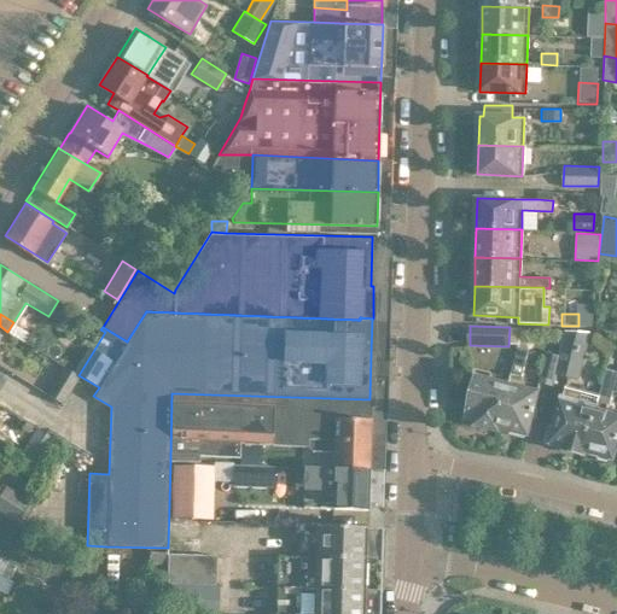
[(566,331),(554,374),(569,378),(580,332),(566,331)]
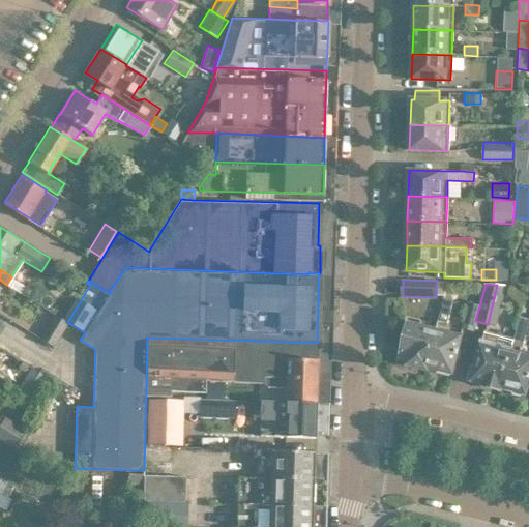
[(437,369),(436,372),(447,375),(448,372),(451,373),(462,331),(446,327),(447,322),(453,300),(442,297),(436,323),(425,367),(437,369)]
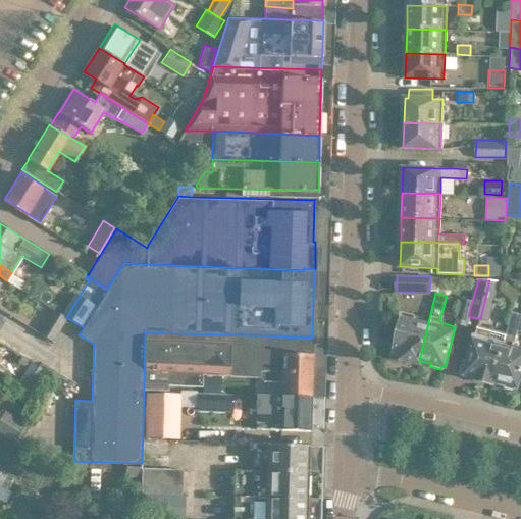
[(455,322),(465,325),(471,300),(461,297),(455,322)]
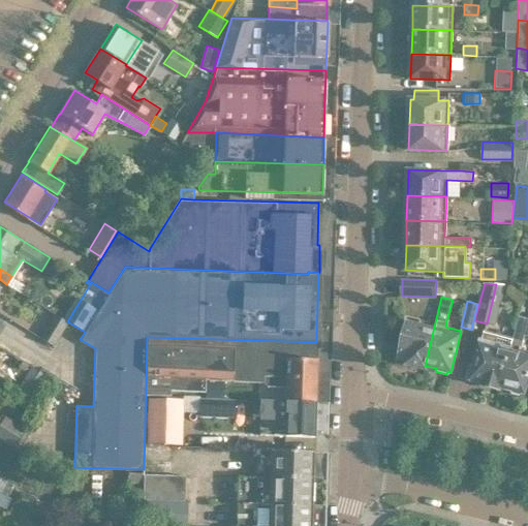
[(53,344),(67,321),(55,313),(40,336),(53,344)]
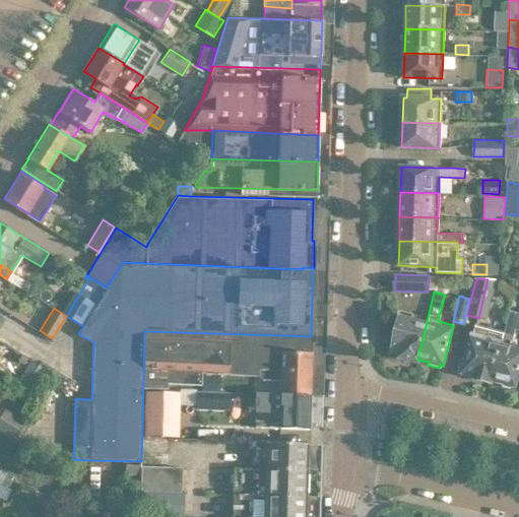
[(518,310),(508,308),(500,337),(488,382),(492,383),(492,381),(515,387),(518,372),(518,345),(510,343),(514,326),(518,327),(518,310)]
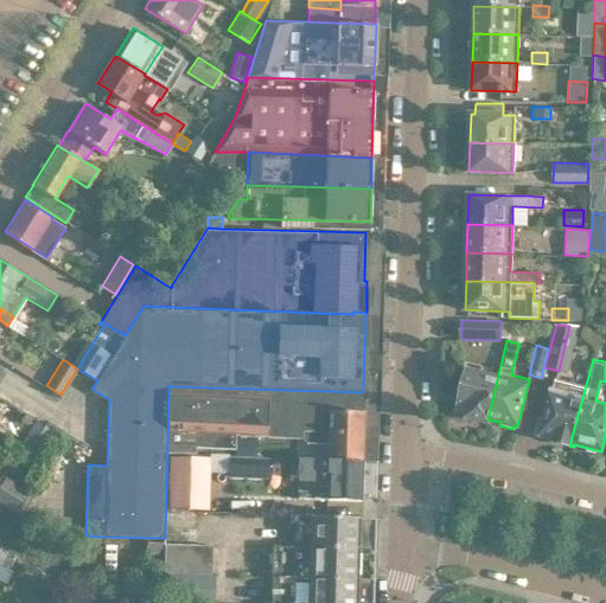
[(465,417),(486,422),(488,419),(499,370),(464,361),(459,383),(463,384),(458,401),(461,402),(460,409),(467,411),(465,417)]
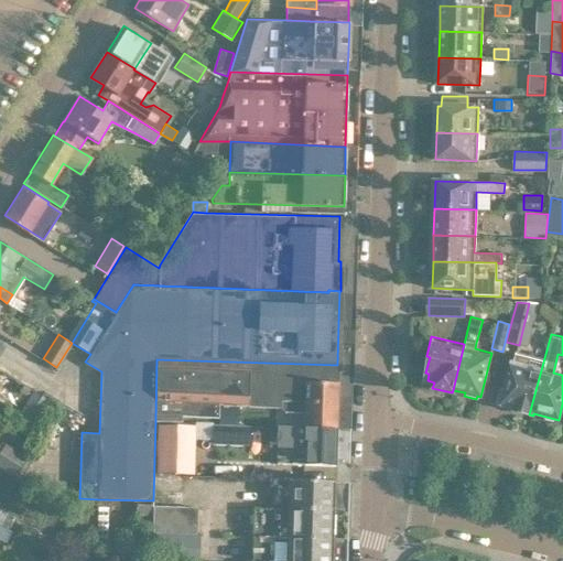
[(515,410),(529,414),(542,366),(529,363),(530,357),(516,354),(510,373),(508,373),(506,380),(508,380),(501,405),(516,408),(515,410)]
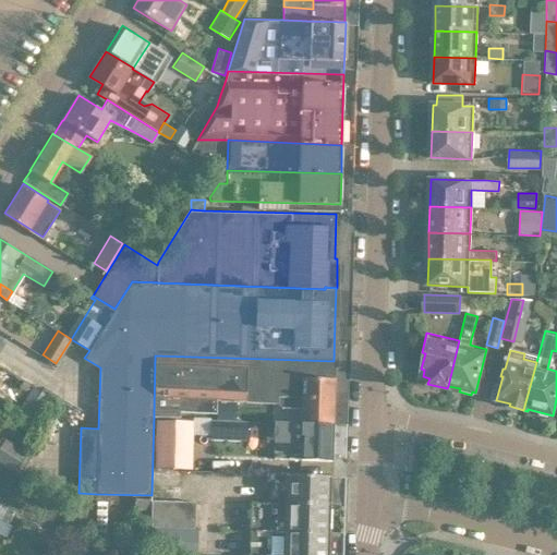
[(179,415),(179,411),(217,412),(217,400),(278,402),(278,396),(302,397),(333,398),(334,361),(155,356),(154,414),(179,415)]
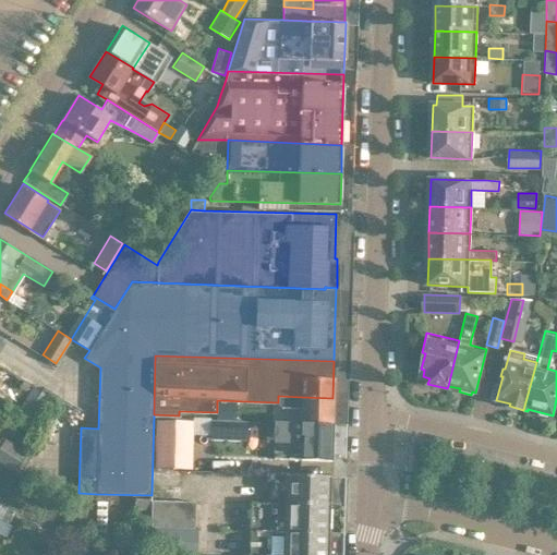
[(32,387),(22,402),(37,412),(47,396),(32,387)]
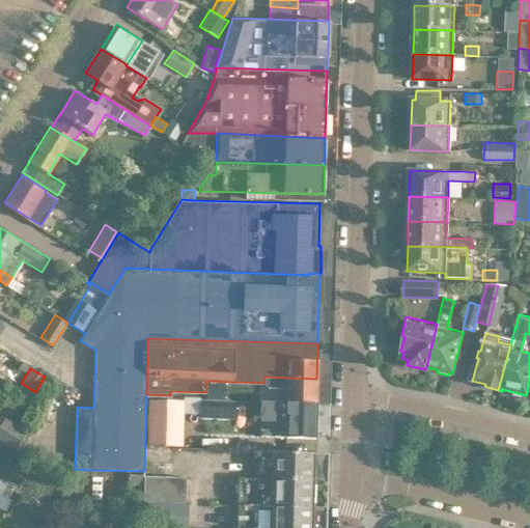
[(316,380),(316,379),(287,378),(265,377),(265,383),(268,387),(287,387),(286,399),(315,400),(316,380)]
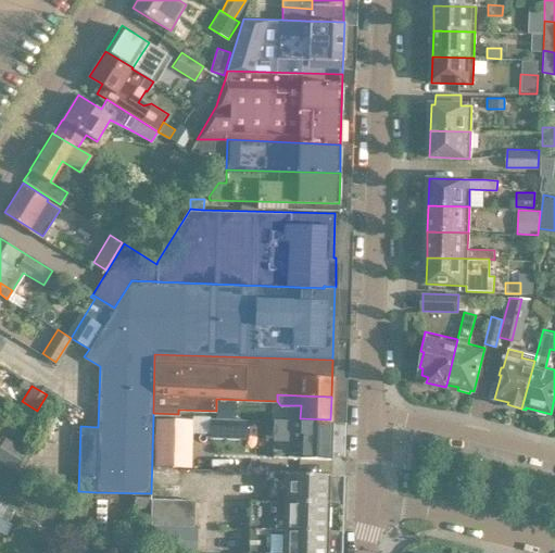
[(192,432),(192,418),(156,417),(155,465),(191,466),(192,432)]
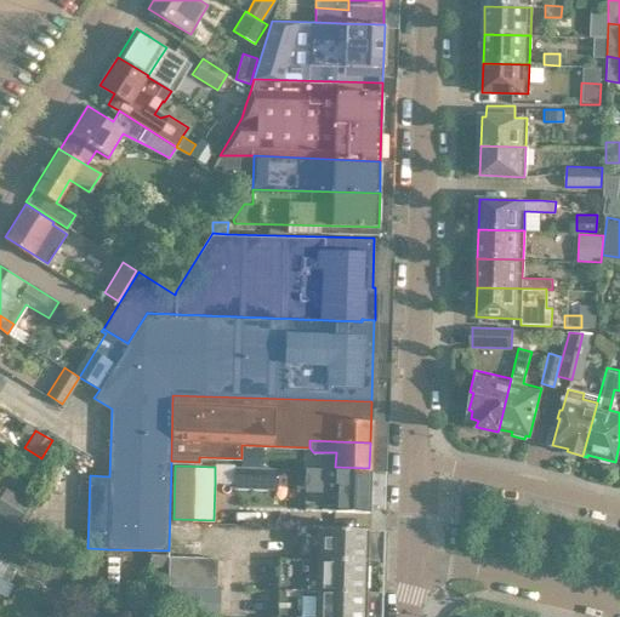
[(368,510),(369,468),(335,467),(308,466),(307,508),(368,510)]
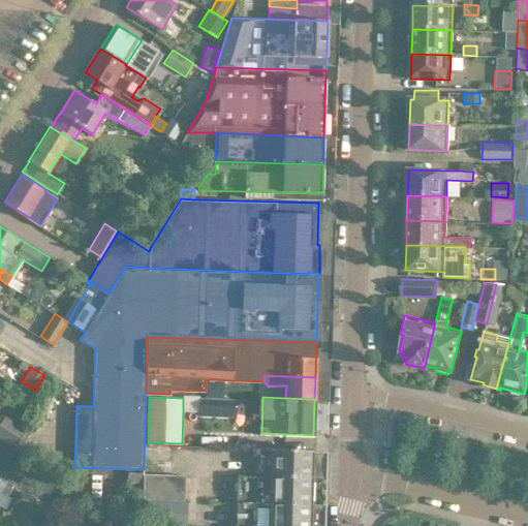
[(198,413),(215,414),(216,399),(198,398),(198,411),(198,413)]
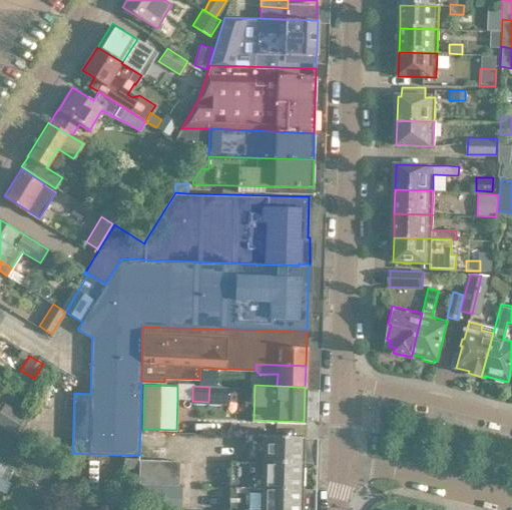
[(2,407),(0,409),(0,426),(12,434),(24,416),(4,403),(2,407)]
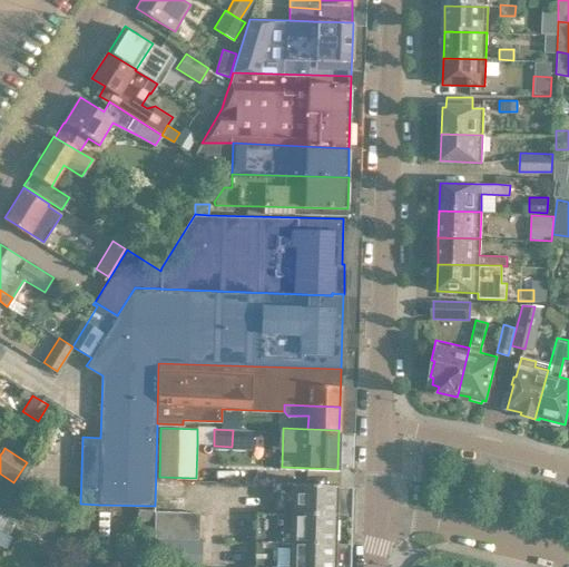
[(256,512),(336,516),(337,486),(271,484),(271,501),(256,500),(256,504),(249,504),(249,512),(256,514),(256,512)]
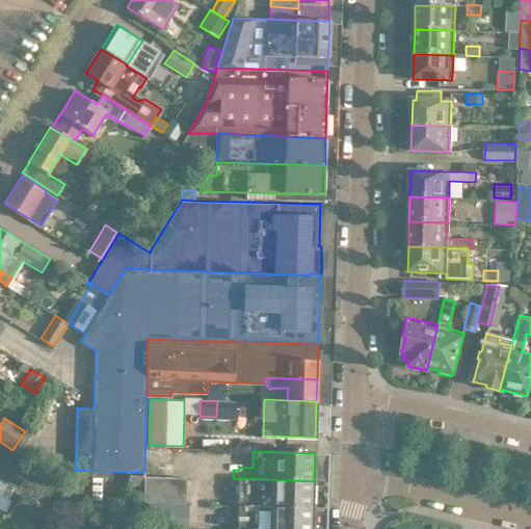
[(133,480),(138,486),(143,486),(143,477),(129,477),(129,479),(133,480)]
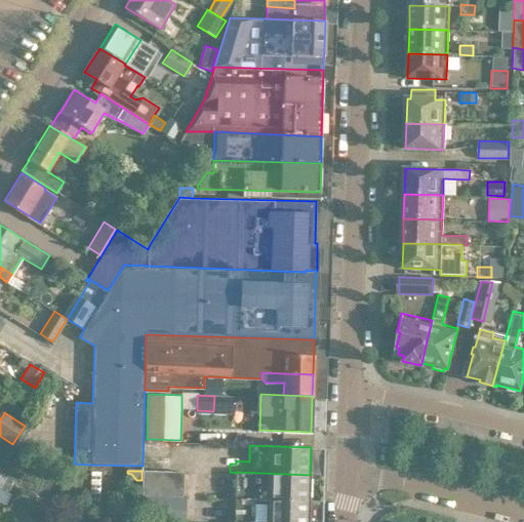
[(140,495),(179,497),(183,497),(183,472),(142,471),(142,480),(140,495)]
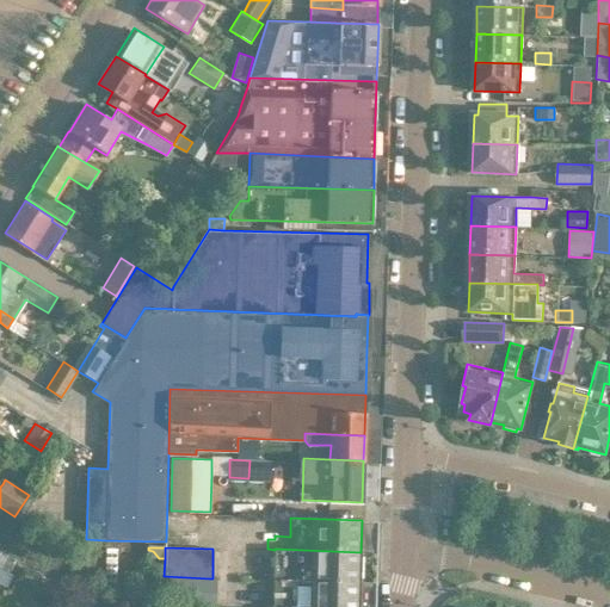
[(0,564),(8,569),(14,556),(0,549),(0,564)]
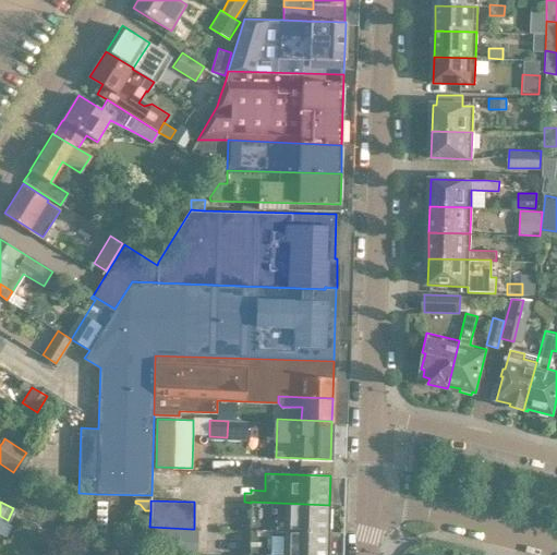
[(250,530),(328,532),(329,505),(251,502),(251,503),(250,530)]
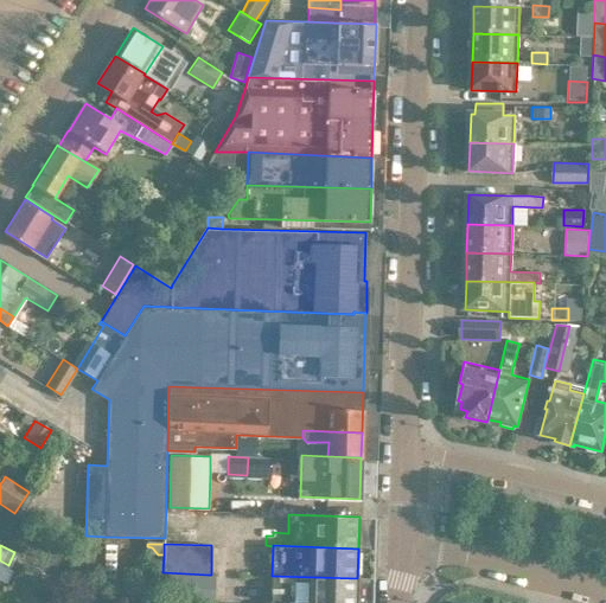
[(20,569),(34,575),(38,569),(24,563),(20,569)]
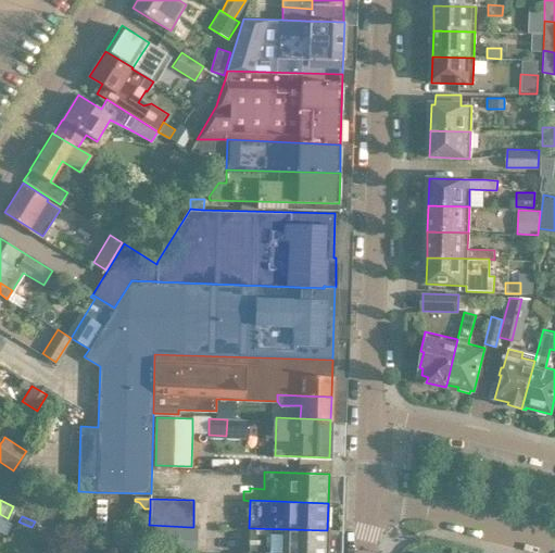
[(155,540),(154,552),(189,552),(190,527),(149,525),(149,540),(155,540)]
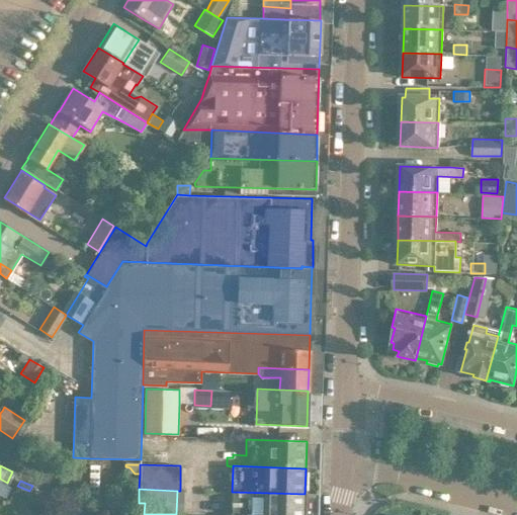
[(55,501),(66,505),(70,495),(60,491),(55,501)]
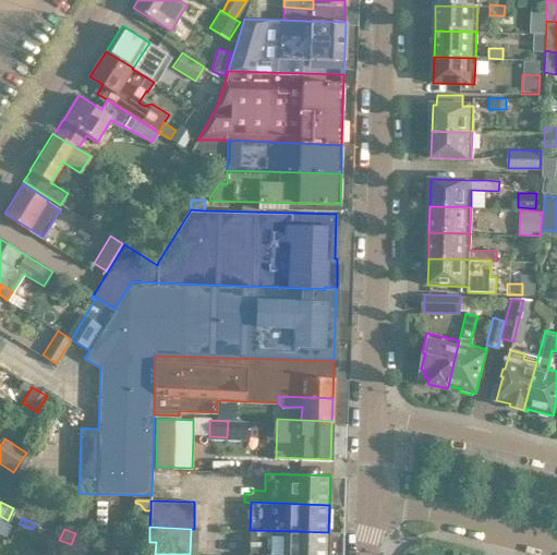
[(250,530),(250,531),(220,530),(220,546),(240,547),(240,554),(242,554),(327,554),(328,532),(250,530)]
